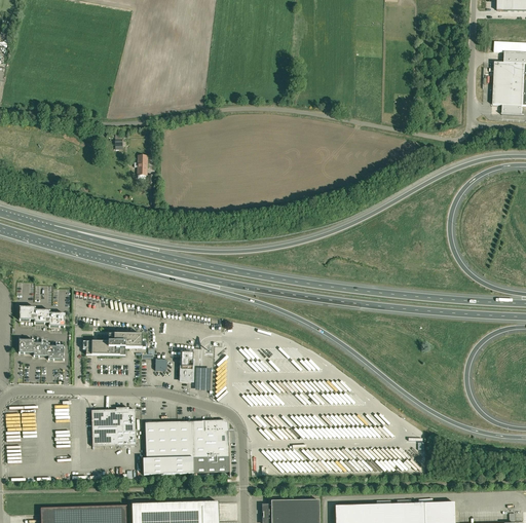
[(525,9),(525,0),(497,0),(497,9),(525,9)]
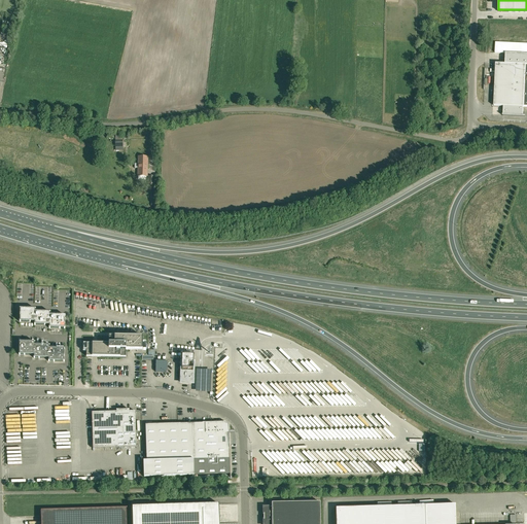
[(526,51),(526,40),(495,39),(495,50),(505,50),(526,51)]
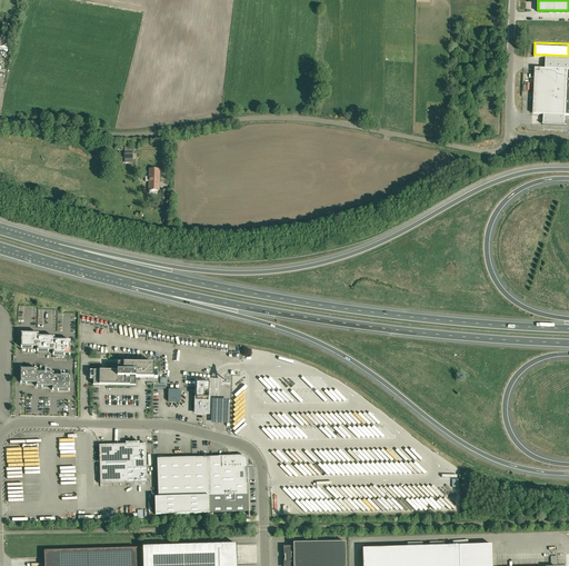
[(568,56),(546,55),(546,66),(536,66),(533,109),(531,109),(531,111),(543,112),(542,122),(565,123),(565,112),(566,112),(568,112),(568,56)]
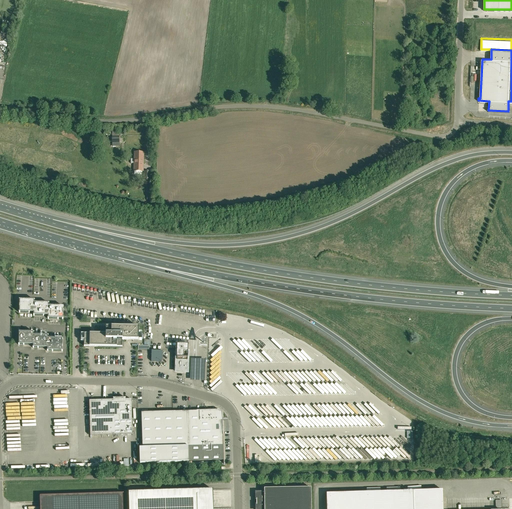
[(143,168),(143,149),(134,149),(134,156),(131,156),(131,161),(134,161),(134,168),(143,168)]
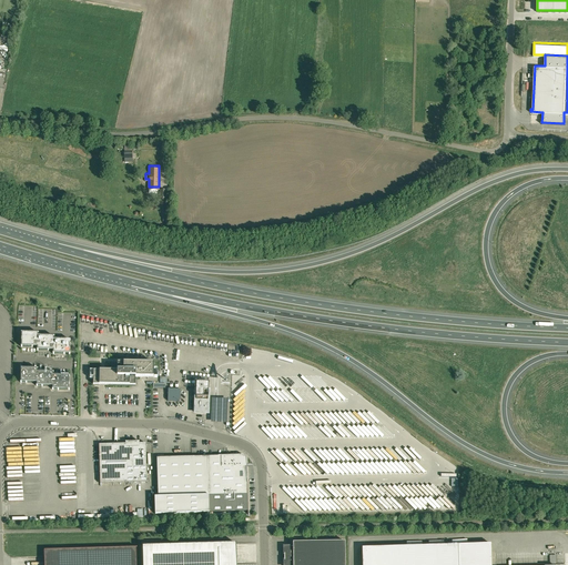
[(38,333),(39,333),(39,330),(21,330),(21,344),(37,344),(38,344),(38,333)]
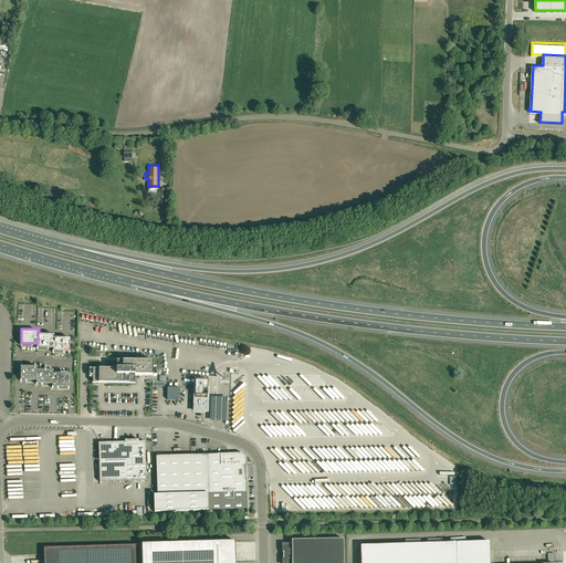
[(38,343),(37,343),(37,346),(53,346),(53,335),(54,335),(54,332),(39,332),(38,332),(38,343)]
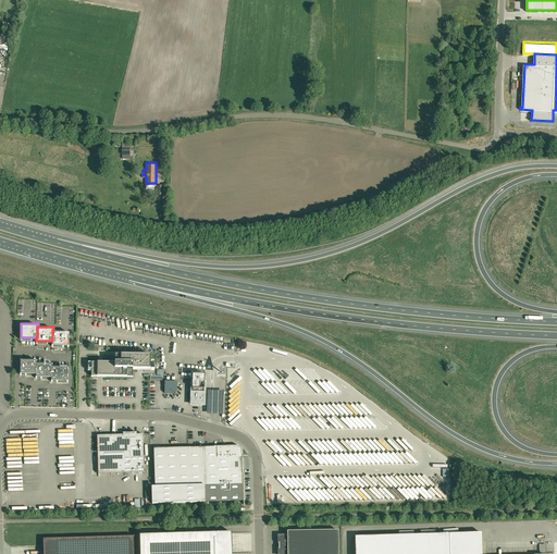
[(69,331),(53,330),(52,330),(52,341),(52,344),(69,344),(69,331)]
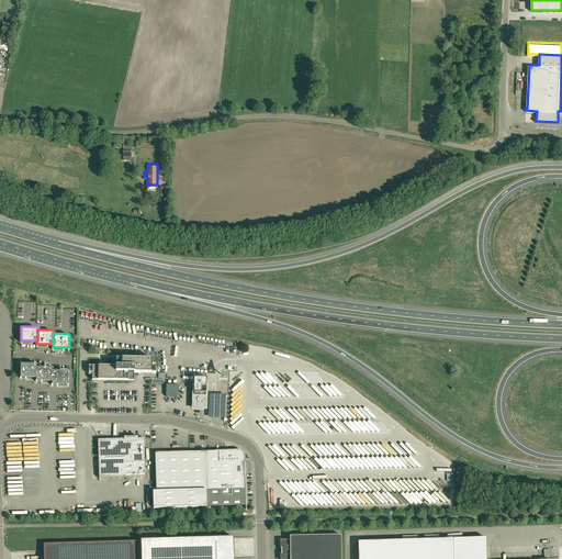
[(152,370),(153,356),(114,355),(114,364),(92,362),(92,377),(134,378),(134,370),(152,370)]
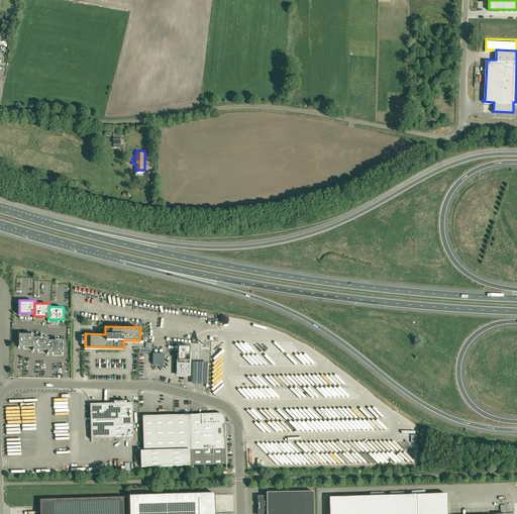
[(33,335),(34,335),(34,332),(19,332),(18,345),(33,345),(33,335)]
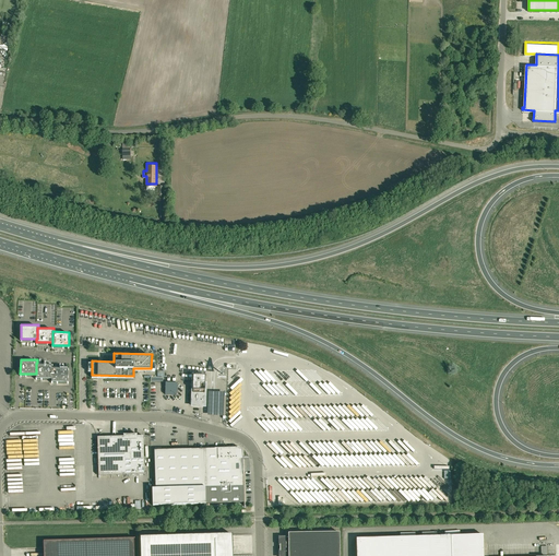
[(36,374),(36,377),(51,377),(52,377),(52,366),(52,364),(37,363),(36,363),(36,374)]
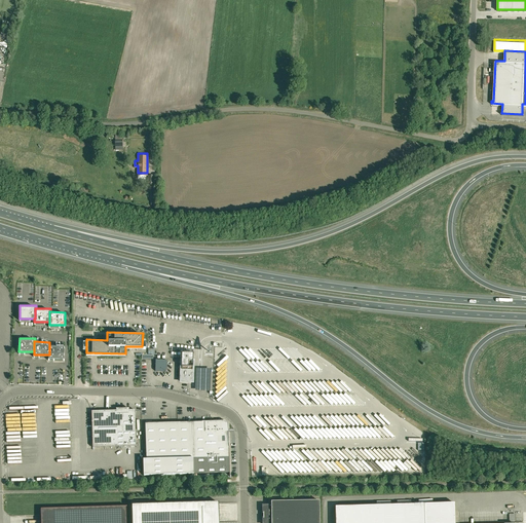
[(49,355),(48,355),(48,358),(64,358),(65,345),(49,344),(49,355)]
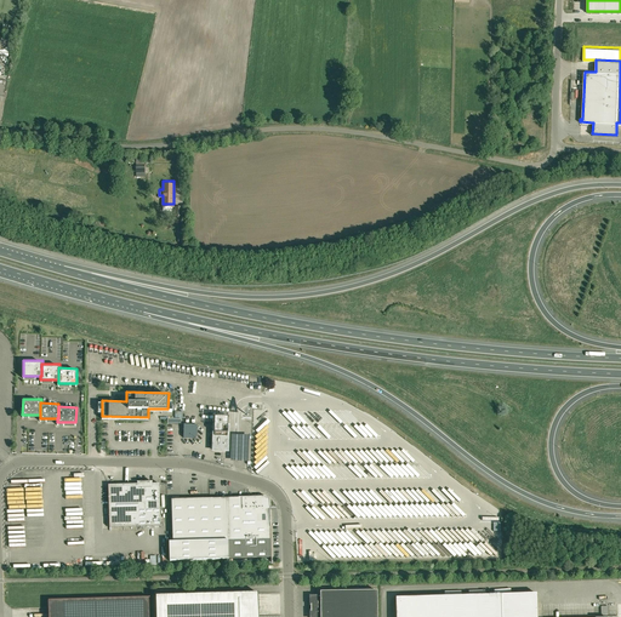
[(214,423),(214,447),(227,447),(228,423),(228,415),(215,413),(214,423)]
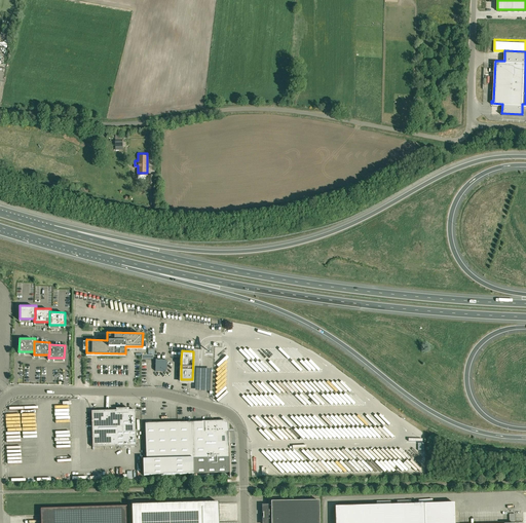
[(166,369),(166,358),(155,358),(155,368),(166,369)]
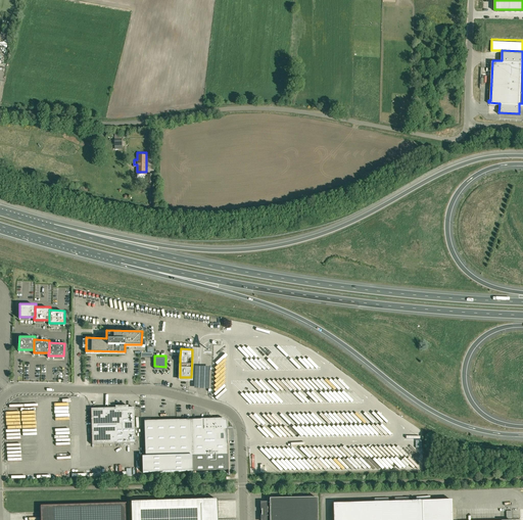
[(135,441),(134,406),(129,406),(129,404),(115,404),(115,406),(91,407),(92,442),(135,441)]
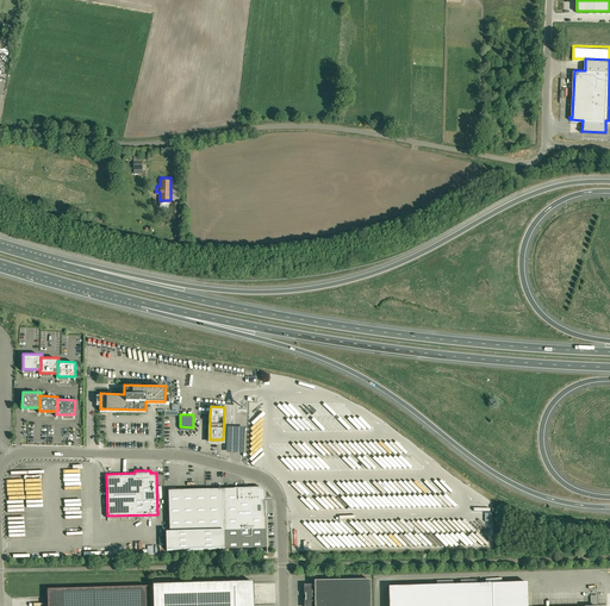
[(168,487),(168,488),(173,488),(173,498),(168,498),(169,530),(197,529),(197,548),(224,547),(267,545),(266,526),(265,489),(260,485),(222,486),(168,487)]
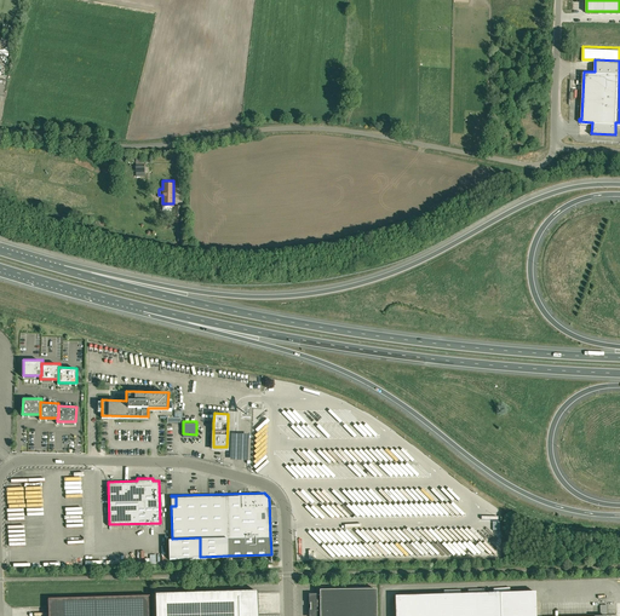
[(172,539),(168,539),(170,557),(200,557),(200,537),(172,539)]
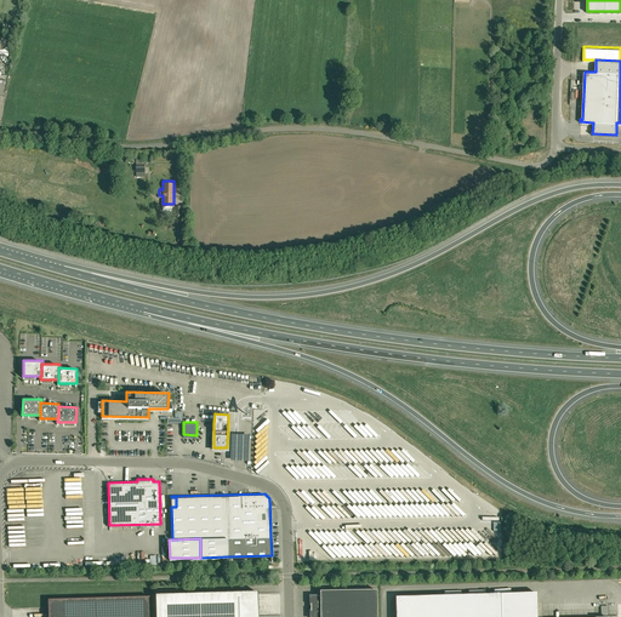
[(377,616),(377,588),(320,589),(320,594),(311,594),(311,603),(309,603),(309,607),(311,607),(311,616),(320,616),(377,616)]
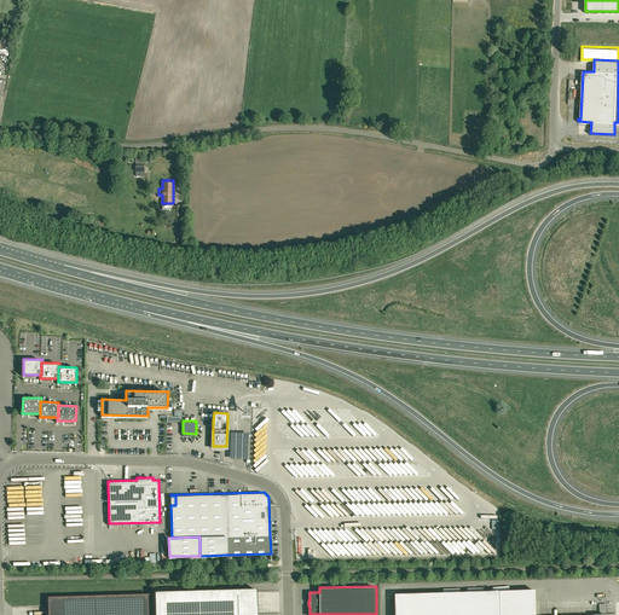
[(258,614),(258,589),(155,591),(156,614),(258,614)]
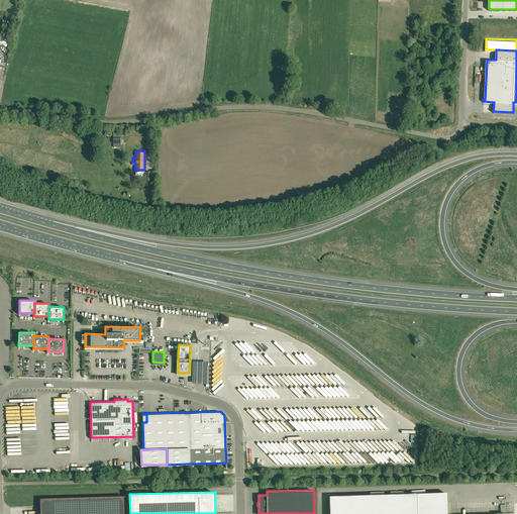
[(504,513),(505,512),(495,512),(495,513),(454,513),(446,513),(446,492),(329,496),(329,513),(504,513)]
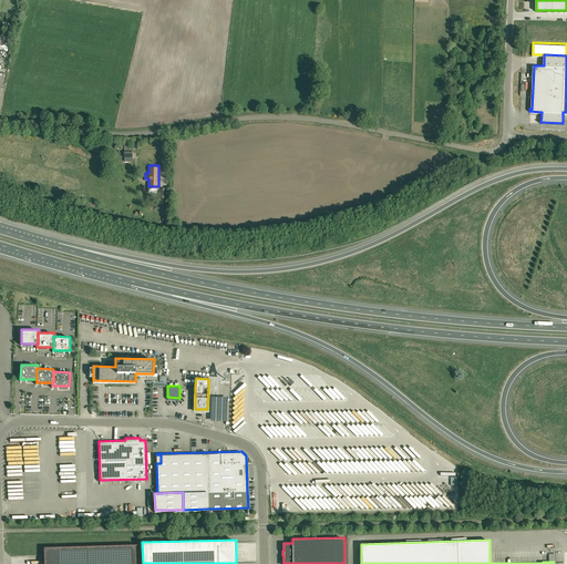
[(136,563),(136,543),(44,546),(44,563),(136,563)]
